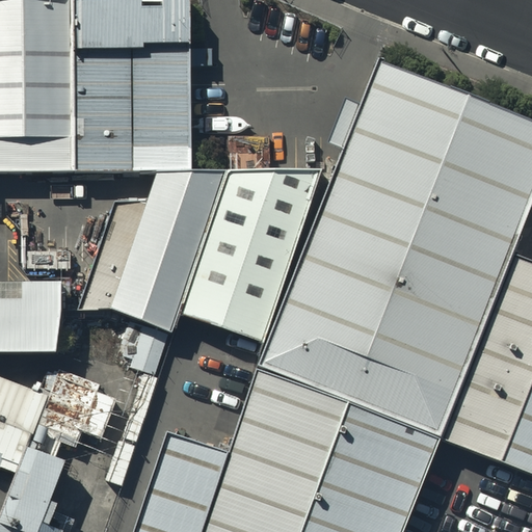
[(0,0),(0,171),(73,171),(72,7),(71,0),(0,0)]
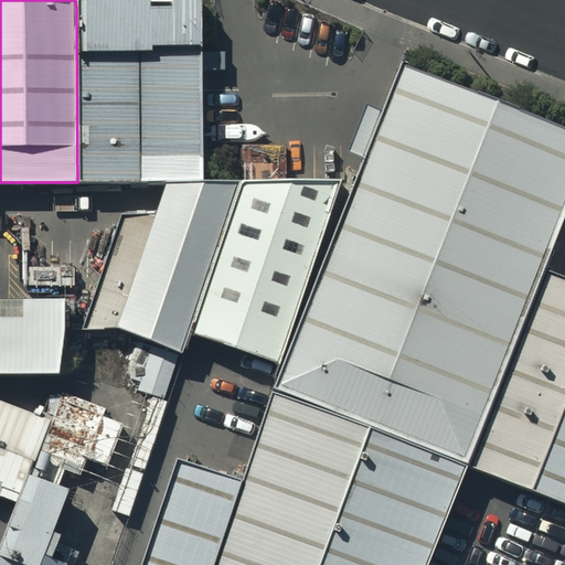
[(202,7),(76,8),(77,182),(166,184),(203,183),(202,7)]
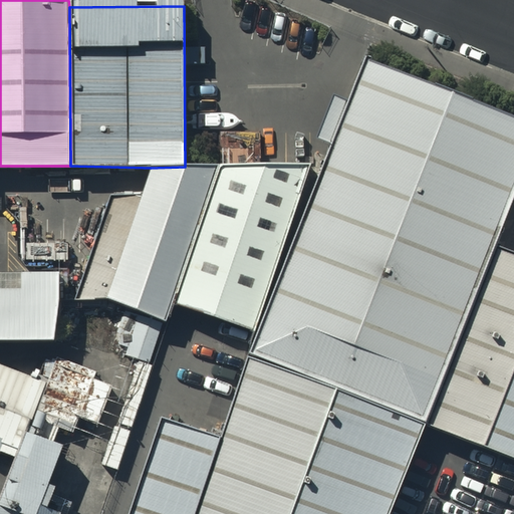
[(248,365),(414,431),(485,254),(513,184),(513,126),(362,61),(248,365)]
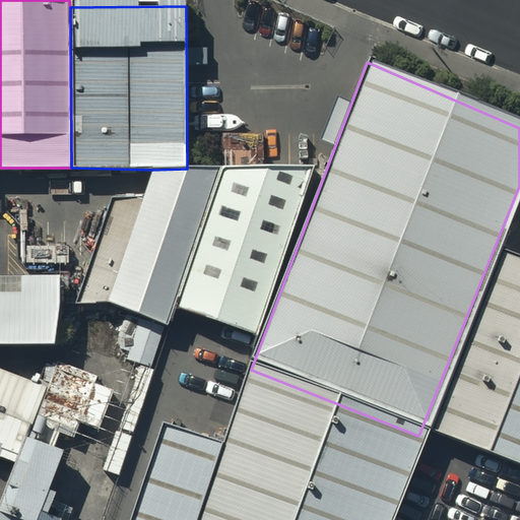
[(254,331),(314,168),(224,169),(177,310),(254,331)]
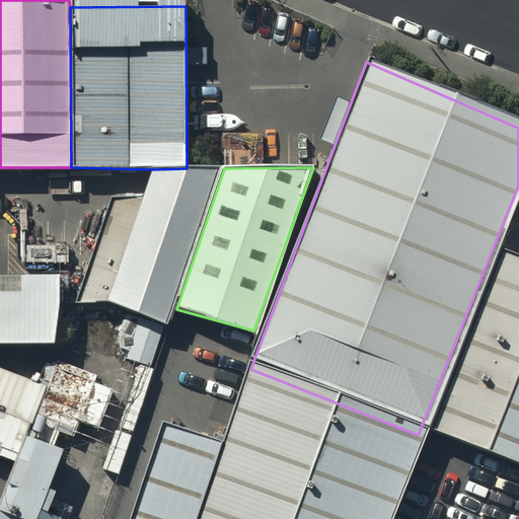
[(170,323),(176,309),(224,168),(187,168),(152,169),(140,198),(114,196),(77,305),(108,301),(170,323)]
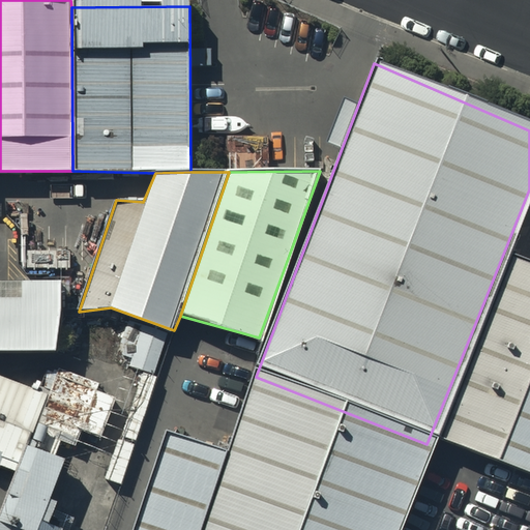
[(529,271),(500,262),(427,444),(434,447),(529,480),(529,271)]
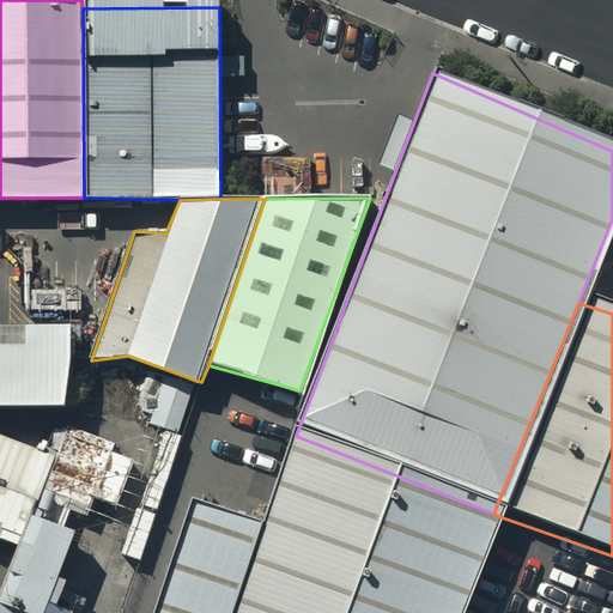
[(65,333),(0,332),(0,400),(60,401),(65,366),(65,333)]
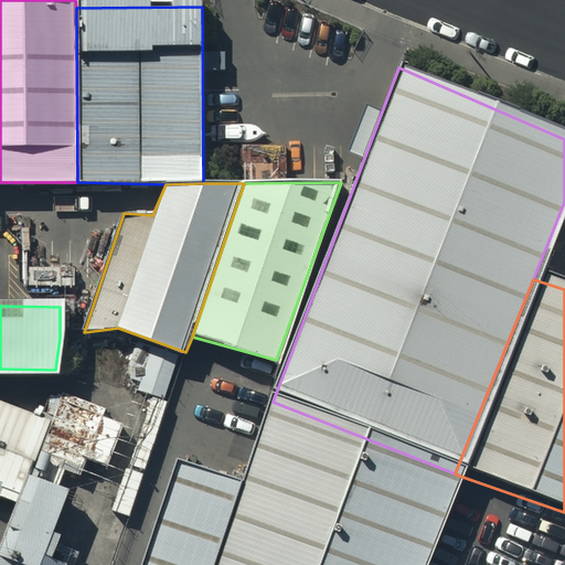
[(0,551),(0,564),(73,564),(77,555),(57,547),(60,541),(54,539),(70,497),(57,492),(64,473),(81,480),(87,464),(107,470),(124,425),(107,418),(110,411),(64,393),(61,402),(50,398),(44,413),(36,411),(34,416),(0,403),(0,503),(1,504),(2,501),(18,508),(0,551)]
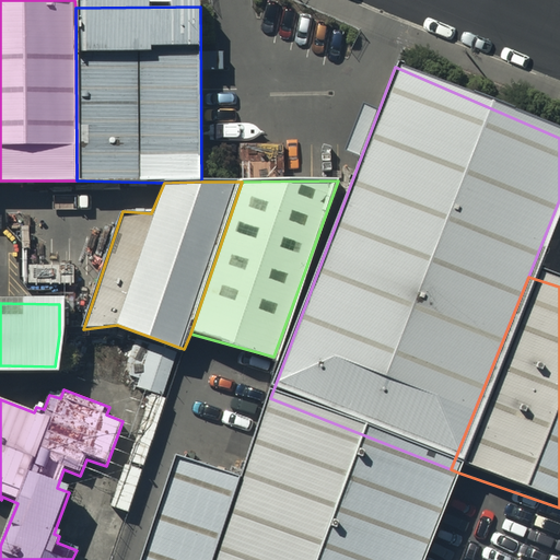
[(451,469),(270,398),(236,488),(209,559),(424,559),(458,473),(451,469)]
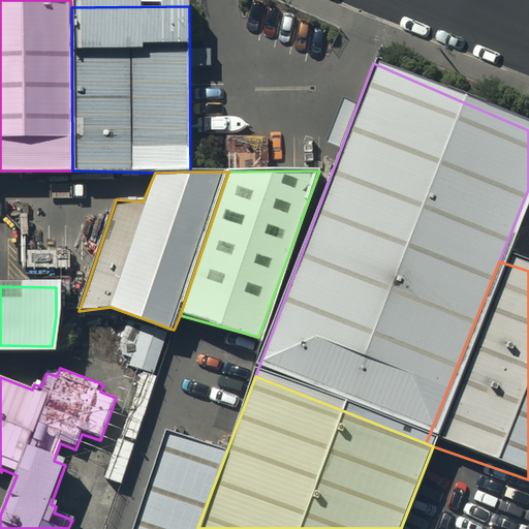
[(197,528),(223,461),(173,442),(139,528),(197,528)]
